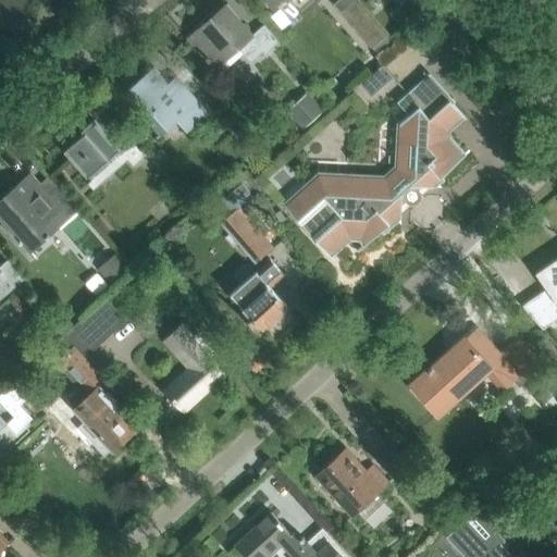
[(262,0),(273,11),(285,0),(286,0),(288,2),(291,0),(262,0)]
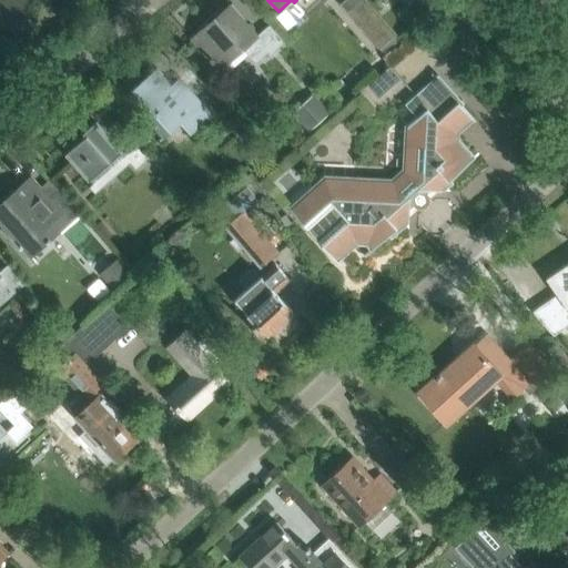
[(437,0),(412,0),(407,6),(397,13),(408,27),(437,0)]
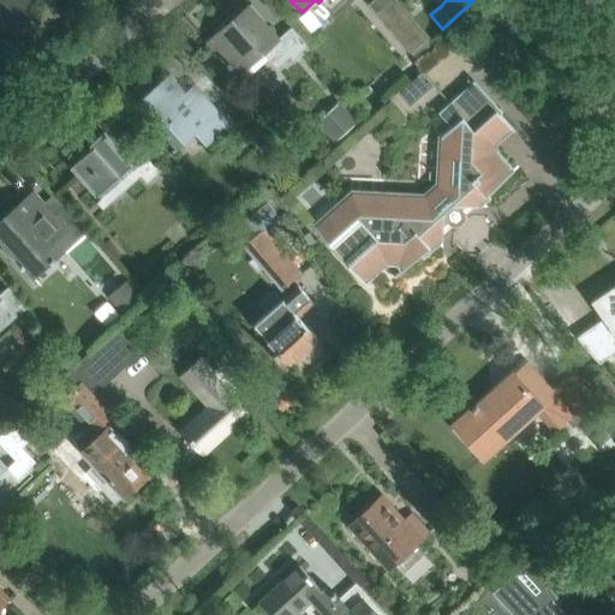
[(249,7),(209,42),(226,60),(238,75),(262,53),(263,52),(278,69),(292,55),(278,39),(264,24),(249,7)]
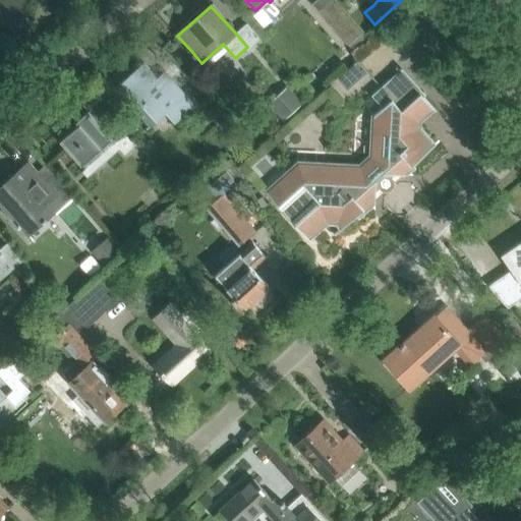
[(349,45),(363,32),(345,10),(330,23),(349,45)]
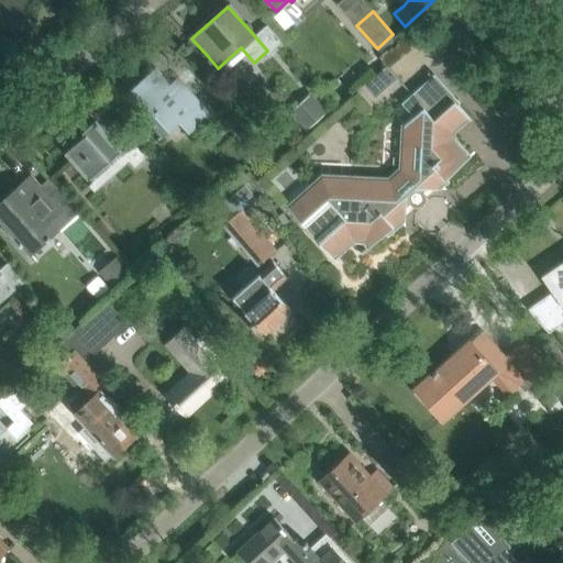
[(365,84),(382,103),(406,84),(389,64),(365,84)]
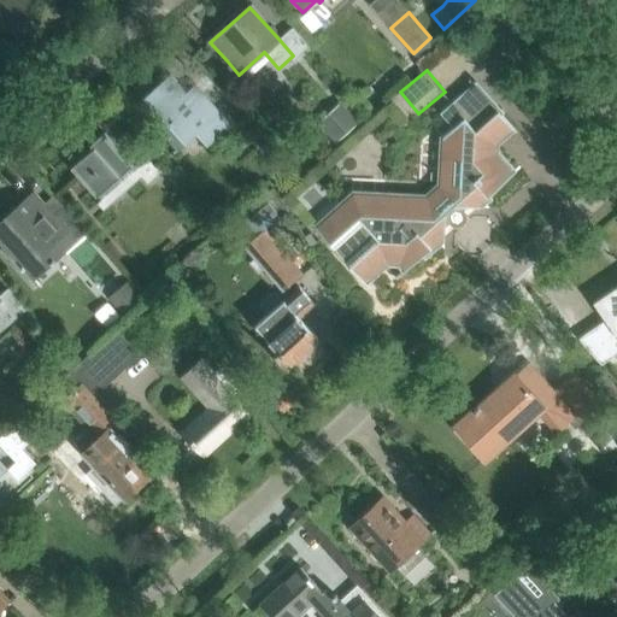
[(136,104),(152,122),(177,150),(197,133),(207,145),(231,124),(195,83),(186,92),(170,74),(136,104)]
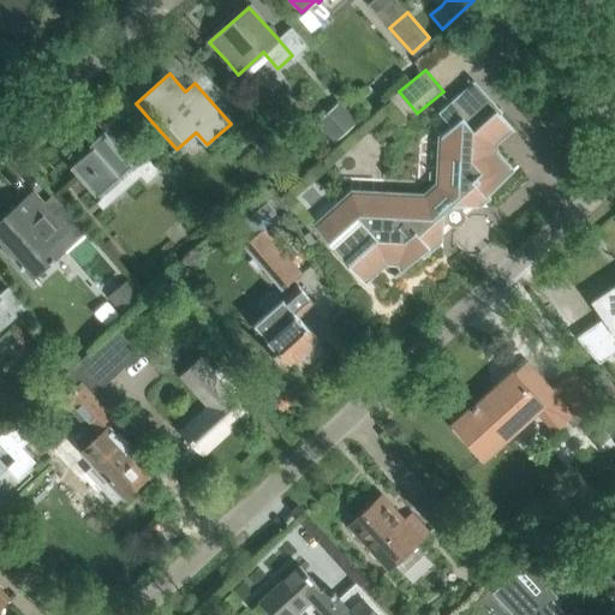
[(511,126),(472,84),(449,106),(460,119),(441,137),(440,148),(449,157),(448,183),(439,184),(425,196),(402,195),(389,206),(381,196),(366,210),(351,193),(314,227),(363,281),(386,261),(398,262),(405,269),(443,234),(445,212),(452,206),(475,206),(512,172),(489,147),(511,126)]
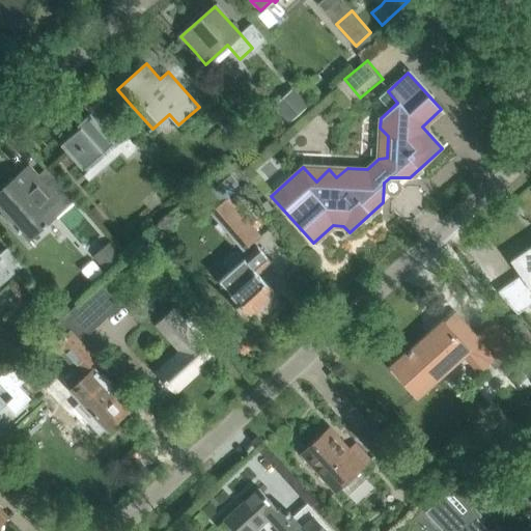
[(61,144),(75,160),(82,169),(113,141),(128,158),(139,148),(109,115),(99,124),(89,114),(78,124),(81,128),(61,144)]
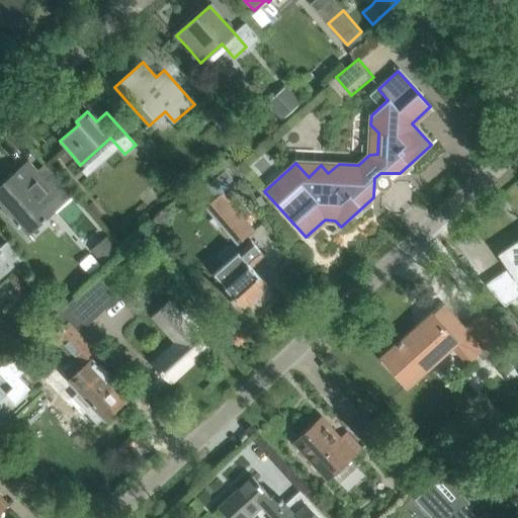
[(0,187),(0,201),(6,209),(28,234),(53,211),(72,195),(46,164),(37,171),(29,162),(0,187)]
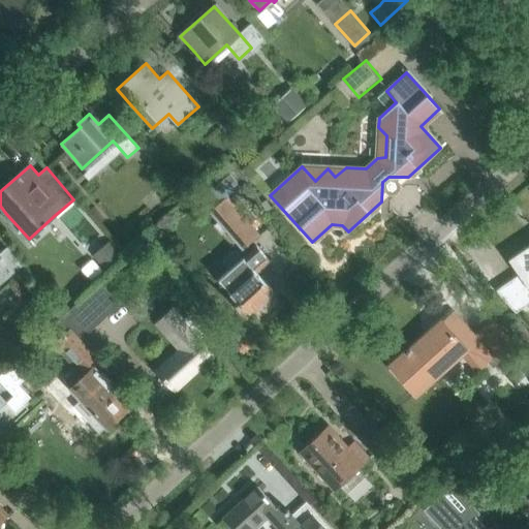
[(219,203),(209,212),(243,250),(260,236),(227,198),(240,188),(227,175),(209,191),(219,203)]
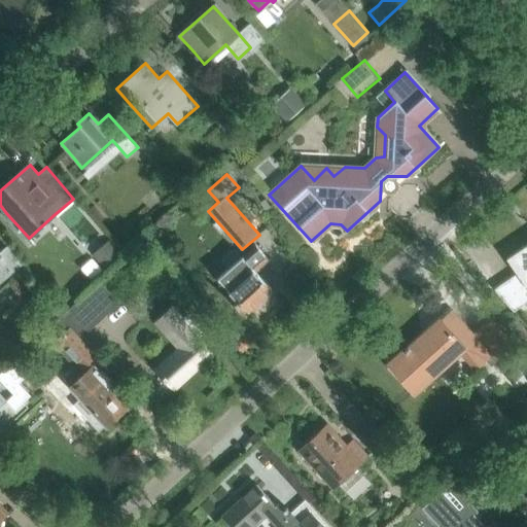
[(92,254),(103,269),(118,255),(106,241),(92,254)]
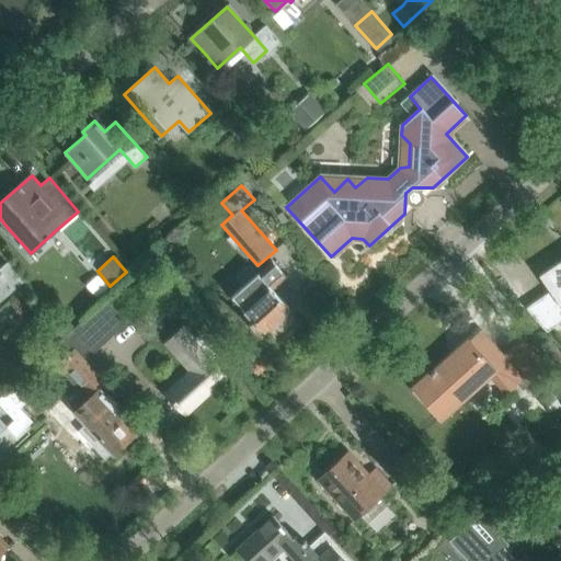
[(527,307),(548,329),(560,319),(560,260),(539,275),(548,289),(550,288),(551,289),(527,307)]
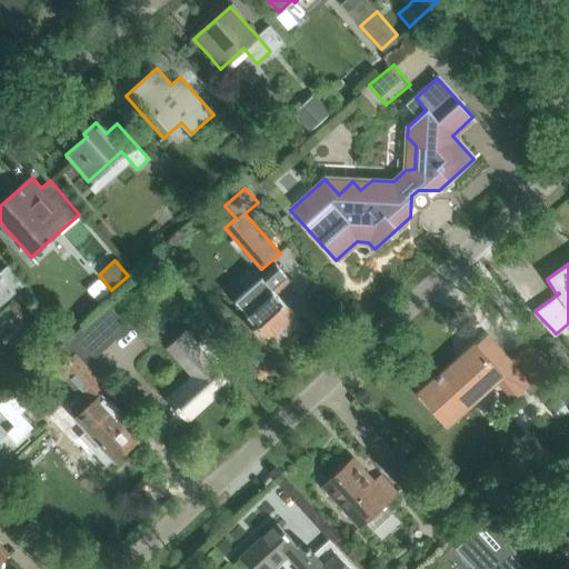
[(240,283),(247,290),(235,300),(251,319),(247,323),(259,337),(263,333),(268,337),(295,313),(277,293),(290,281),(276,265),(261,278),(255,270),(250,270),(240,278),(240,283)]
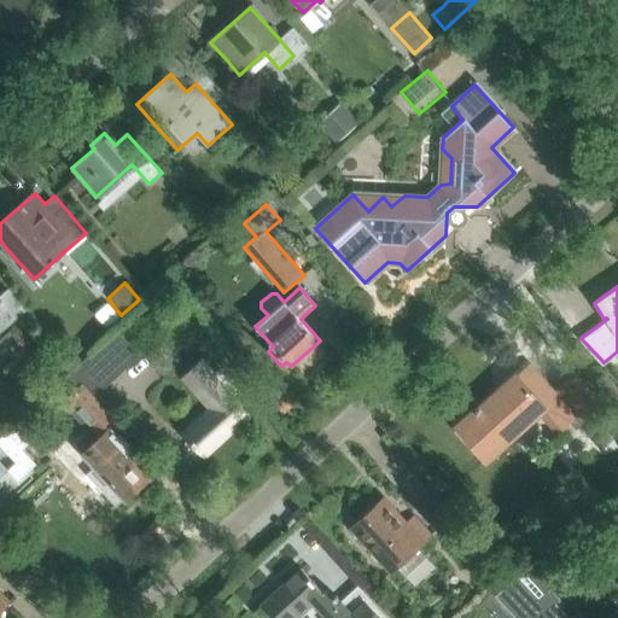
[(0,332),(16,319),(0,299),(0,332)]
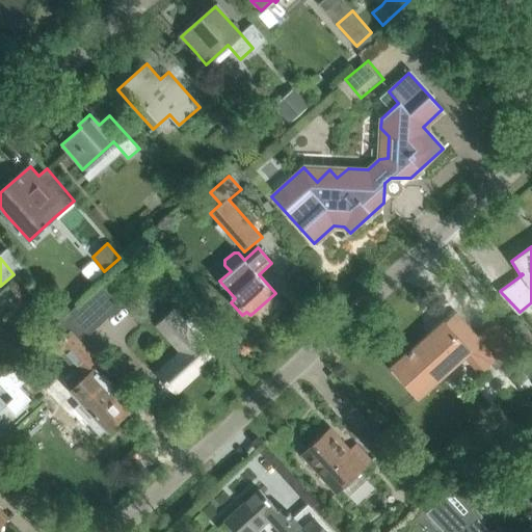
[(101,284),(85,298),(105,320),(121,306),(101,284)]
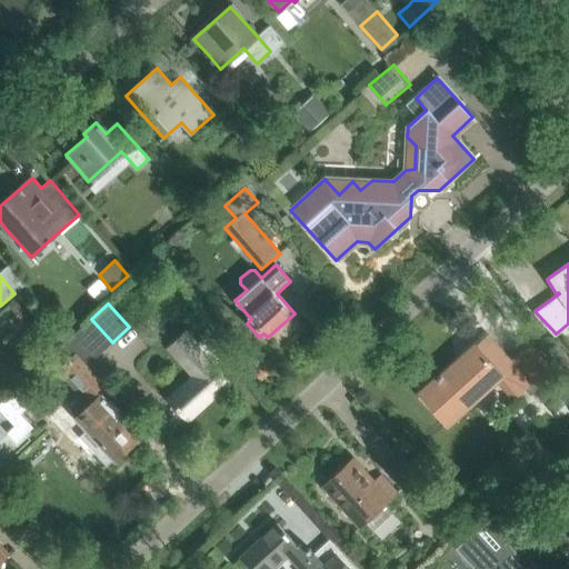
[(169,399),(187,419),(229,380),(216,366),(221,361),(201,339),(196,345),(185,331),(183,332),(168,347),(195,376),(169,399)]
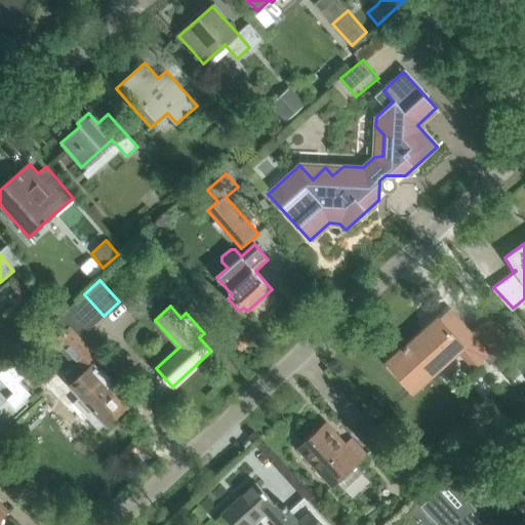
[(488,318),(471,334),(450,311),(439,320),(409,347),(408,345),(403,350),(404,351),(393,361),(400,370),(398,372),(412,390),(455,351),(474,370),(485,360),(490,365),(497,358),(513,345),(488,318)]
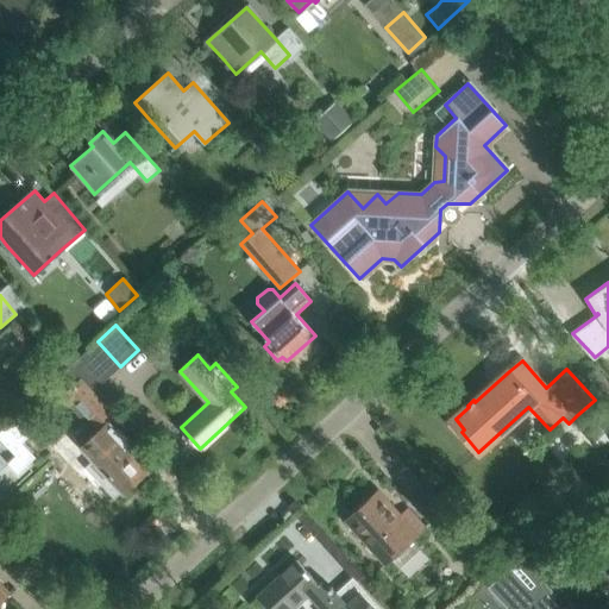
[(74,363),(39,395),(51,408),(62,399),(90,431),(112,412),(93,391),(96,388),(74,363)]
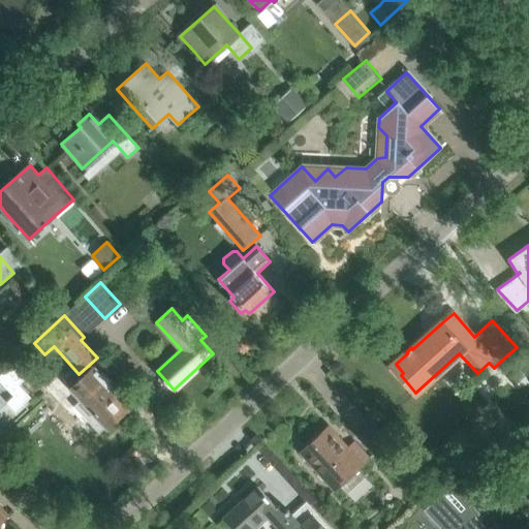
[(509,361),(499,370),(512,386),(524,377),(509,361)]
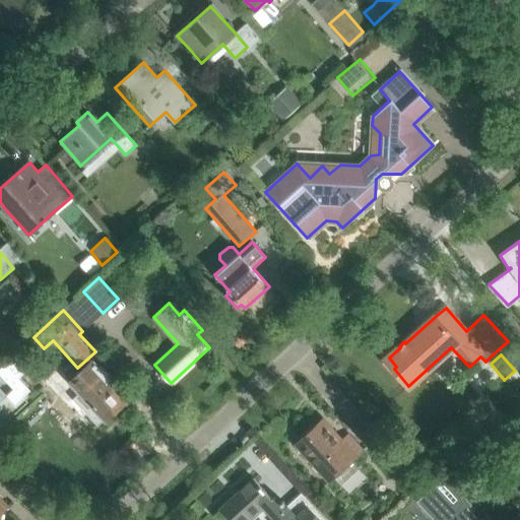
[(0,367),(0,374),(9,385),(24,372),(14,360),(8,365),(6,362),(0,367)]
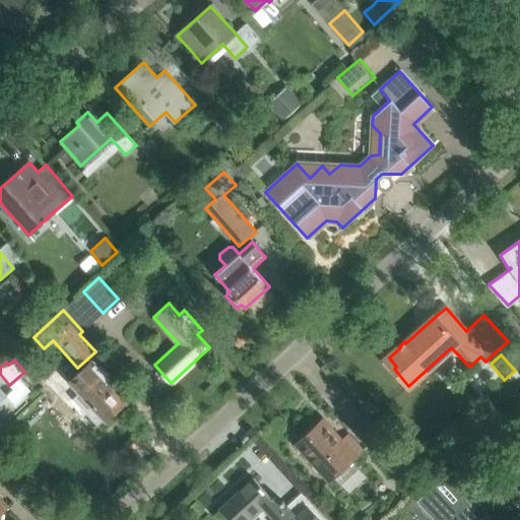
[(78,392),(73,397),(86,413),(93,406),(105,419),(125,401),(121,397),(125,393),(92,360),(80,371),(74,367),(69,369),(67,371),(66,373),(66,378),(78,392)]
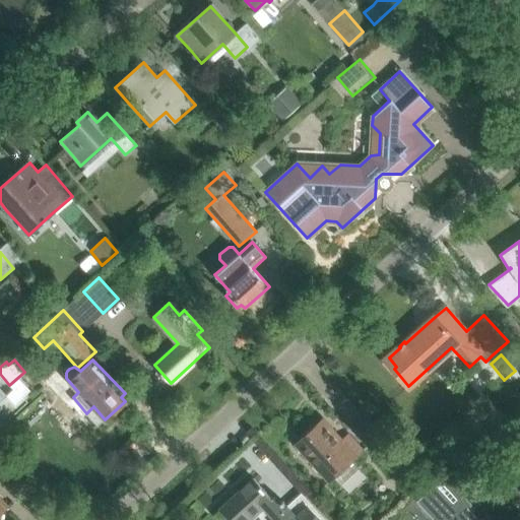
[(295,444),(309,459),(328,481),(332,477),(340,485),(360,468),(351,460),(363,450),(348,434),(341,440),(322,418),(295,444)]
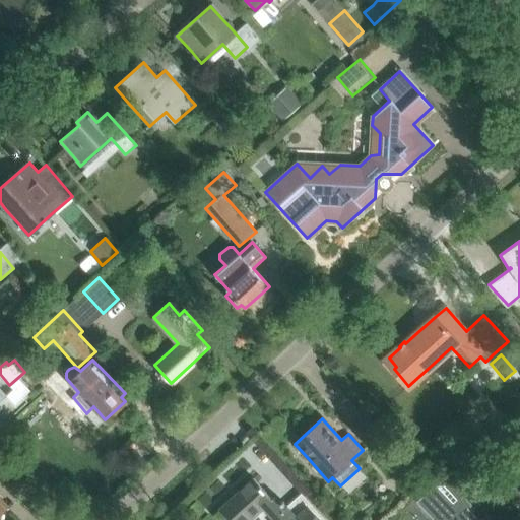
[(382,433),(370,443),(389,465),(401,455),(382,433)]
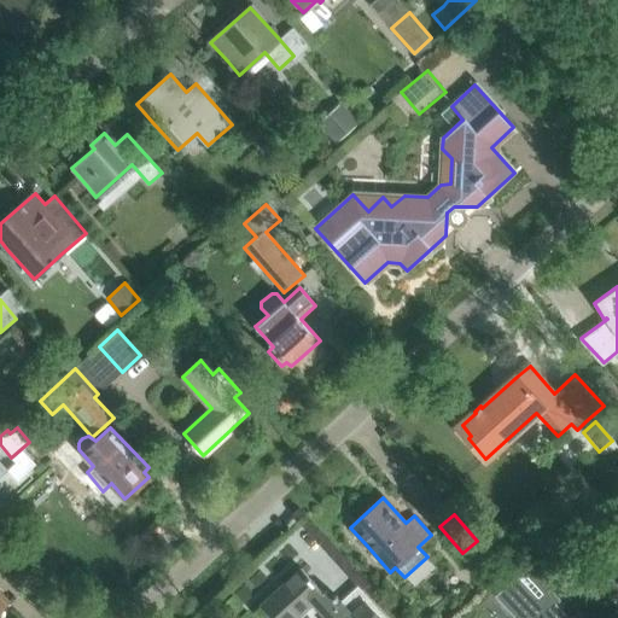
[(570,617),(559,606),(564,602),(528,564),(495,595),(516,617),(570,617)]
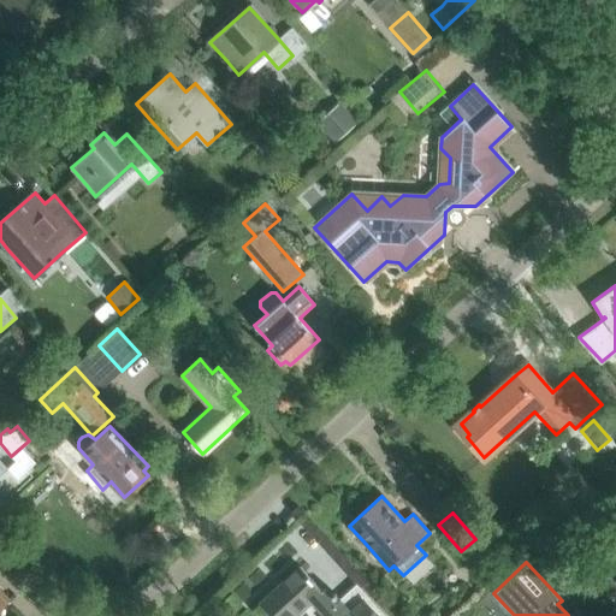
[(300,567),(261,603),(272,615),(326,615),(355,615),(350,610),(337,596),(335,593),(333,596),(326,587),(323,591),(300,567)]
